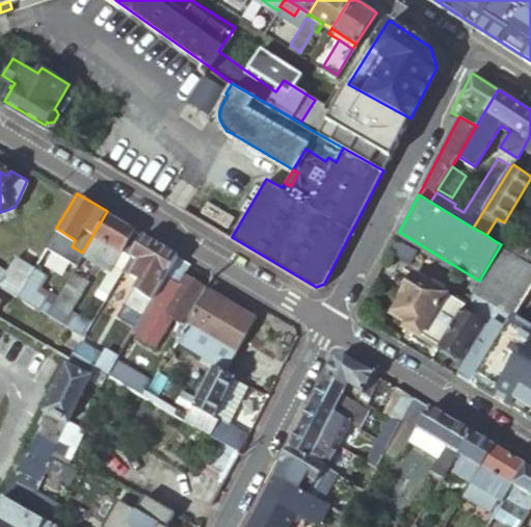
[(96,291),(97,292),(105,296),(122,267),(142,233),(107,211),(82,253),(110,269),(107,273),(106,273),(96,291)]
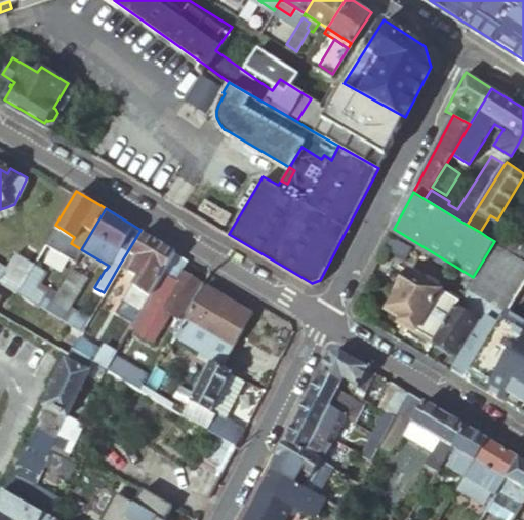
[(55,225),(52,232),(71,243),(74,237),(55,225)]
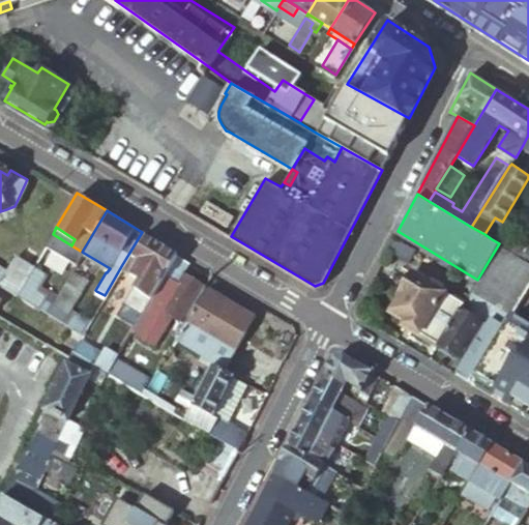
[(499,228),(492,239),(499,243),(511,252),(519,239),(499,228)]
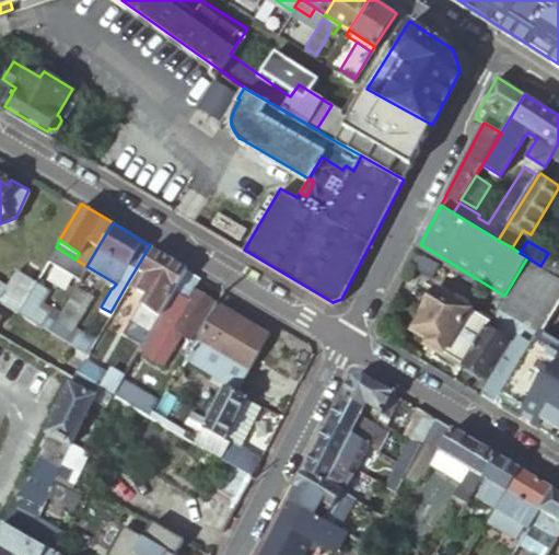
[(174,290),(188,268),(150,245),(128,281),(148,293),(132,318),(144,324),(140,332),(146,336),(174,290)]
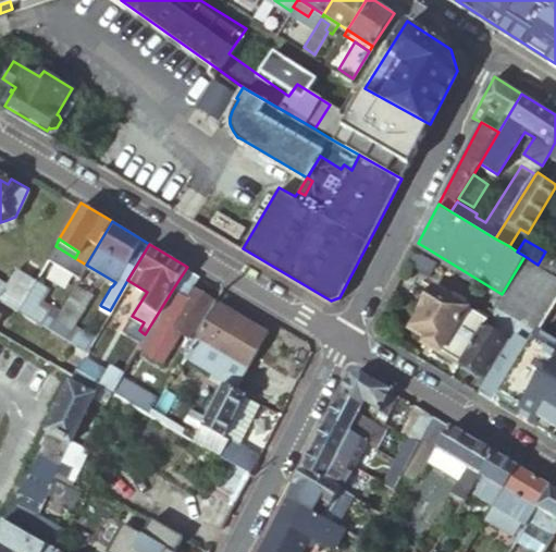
[(436,259),(416,248),(409,260),(430,271),(436,259)]
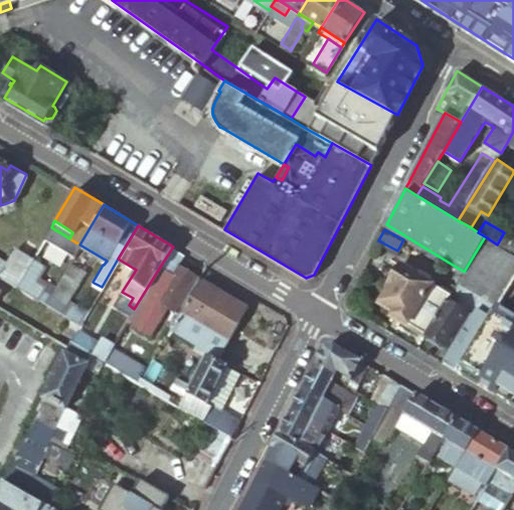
[(513,237),(504,232),(497,244),(509,250),(513,243),(513,237)]
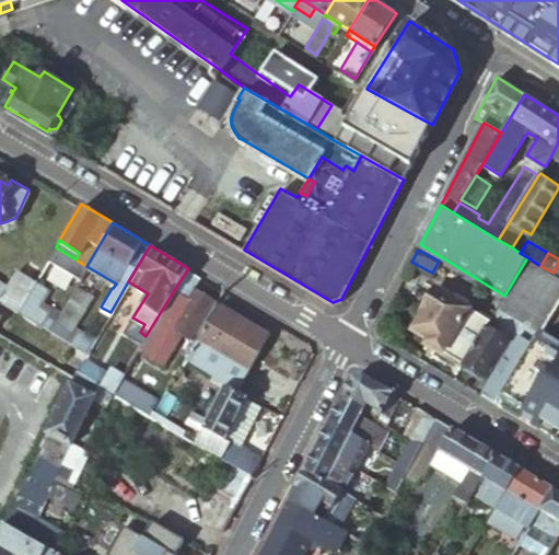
[(496,401),(558,300),(558,276),(554,273),(540,266),(527,257),(504,296),(490,318),(464,361),(486,376),(490,378),(488,383),(481,392),(496,401)]
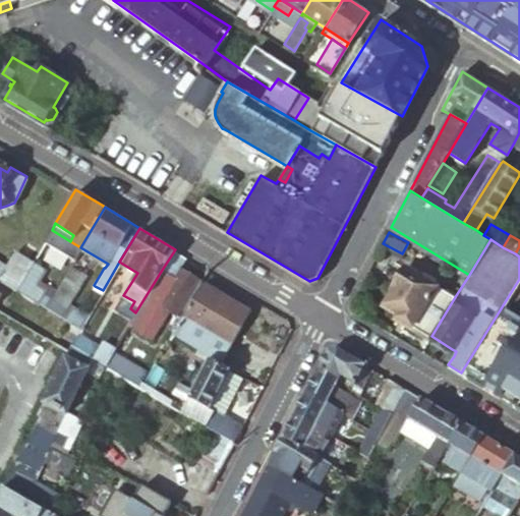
[(15,248),(6,264),(0,274),(0,277),(17,288),(34,261),(35,260),(15,248)]
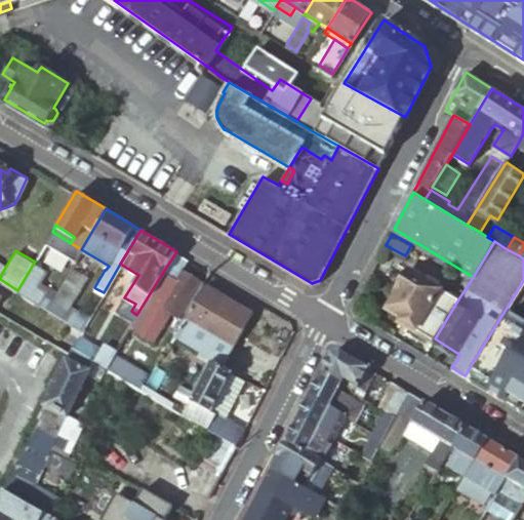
[(182,269),(189,258),(176,251),(163,272),(167,275),(134,327),(153,338),(171,311),(182,318),(203,282),(182,269)]
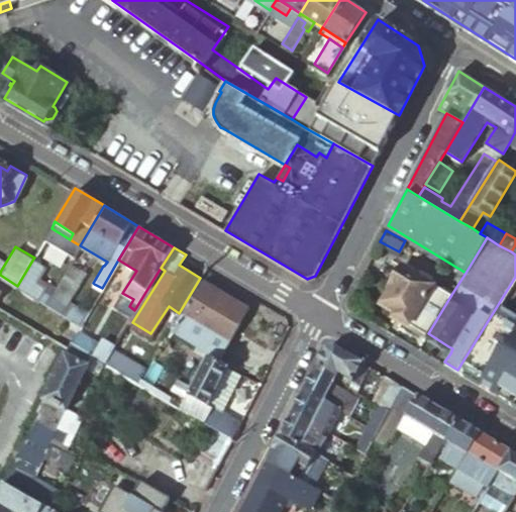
[(33,259),(17,286),(45,303),(56,286),(46,281),(43,286),(35,281),(39,276),(45,266),(33,259)]
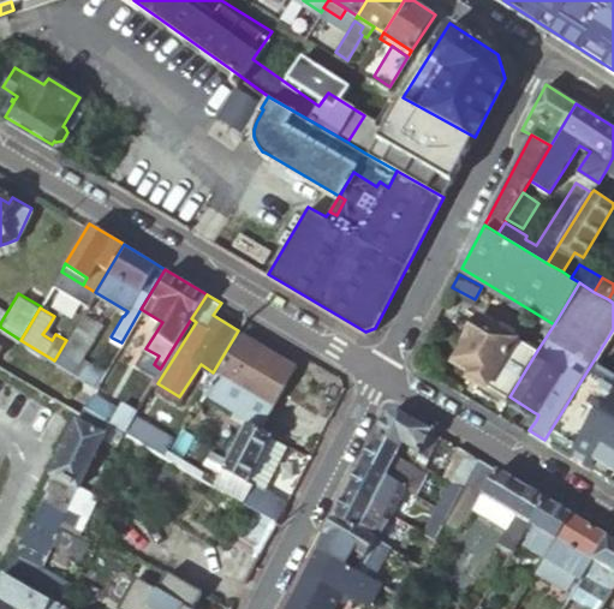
[(54,360),(82,377),(96,386),(105,370),(82,357),(102,323),(84,311),(66,340),(54,360)]
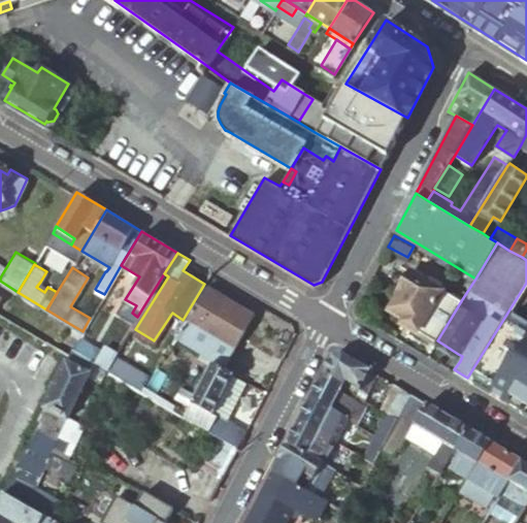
[(414,320),(410,324),(437,340),(462,299),(410,269),(398,289),(400,290),(391,306),(414,320)]
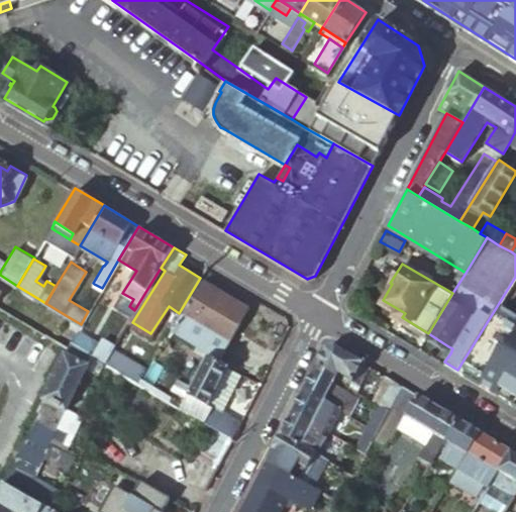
[(134,310),(128,320),(132,322),(165,271),(161,268),(134,310)]
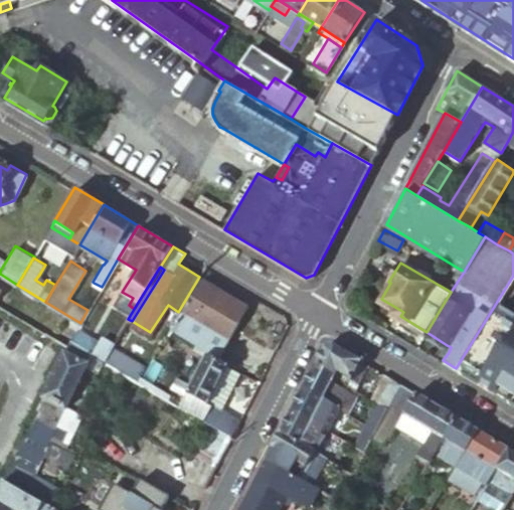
[(46,280),(39,275),(35,280),(43,285),(46,280)]
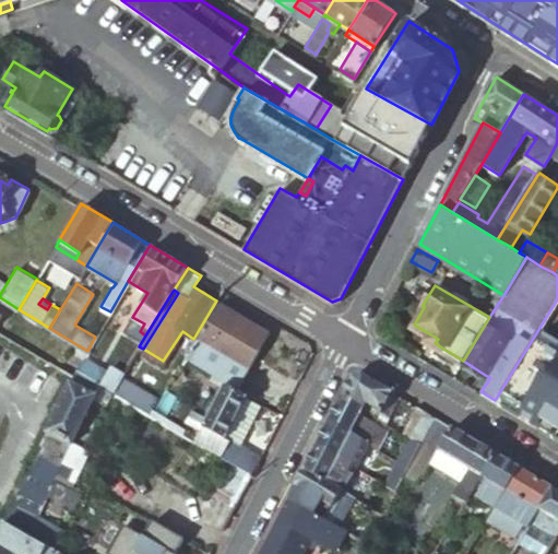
[(557,299),(495,400),(557,437),(557,299)]
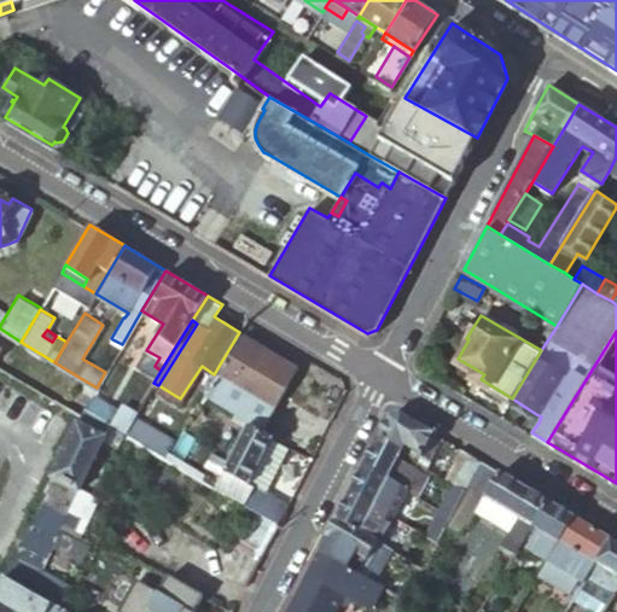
[(298,366),(244,332),(207,391),(262,425),(298,366)]
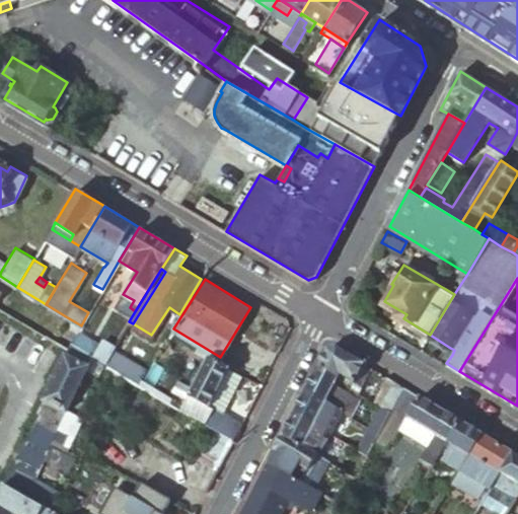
[(102,289),(94,285),(90,291),(98,297),(102,289)]
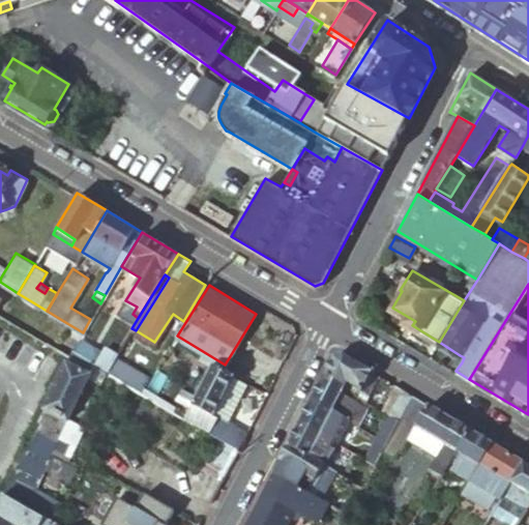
[(83,332),(70,325),(57,347),(69,355),(72,349),(81,337),(83,332)]
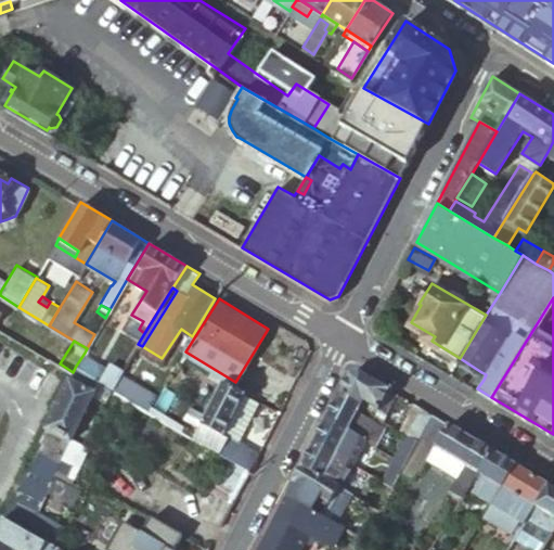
[(91,356),(85,353),(76,366),(84,369),(91,356)]
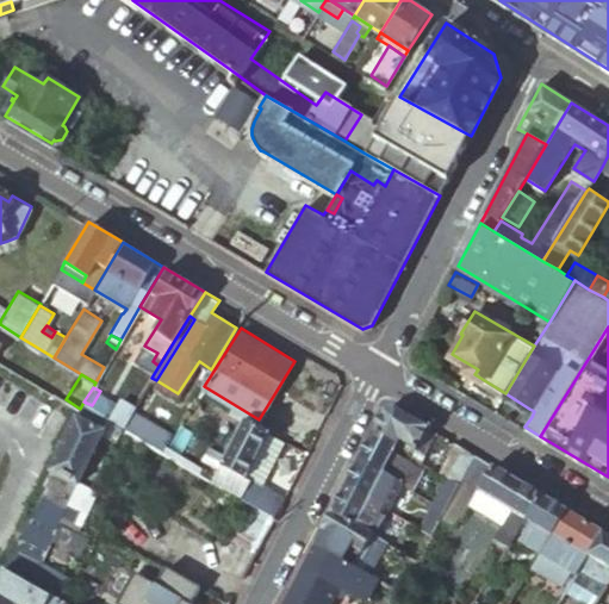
[(118,402),(100,391),(92,405),(110,417),(123,425),(134,409),(135,405),(120,397),(118,402)]
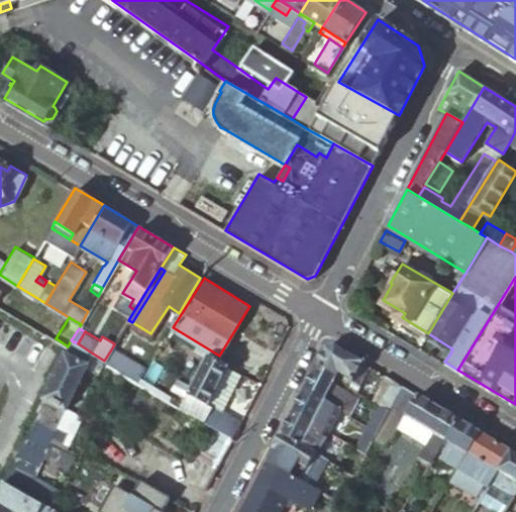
[(78,343),(71,340),(68,346),(38,407),(39,408),(3,481),(26,494),(48,446),(62,419),(88,365),(93,353),(78,343)]
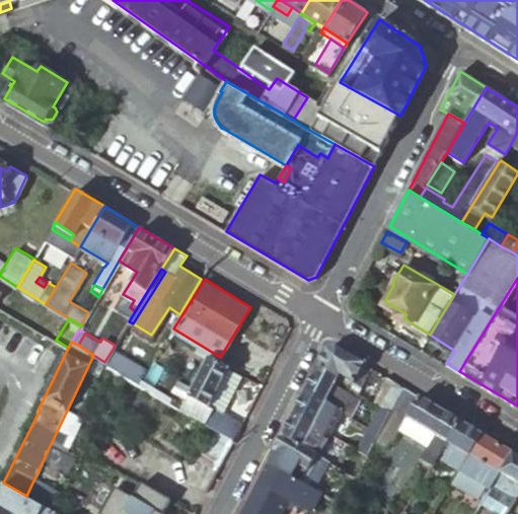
[(326,346),(317,365),(352,387),(358,390),(371,365),(336,344),(326,346)]
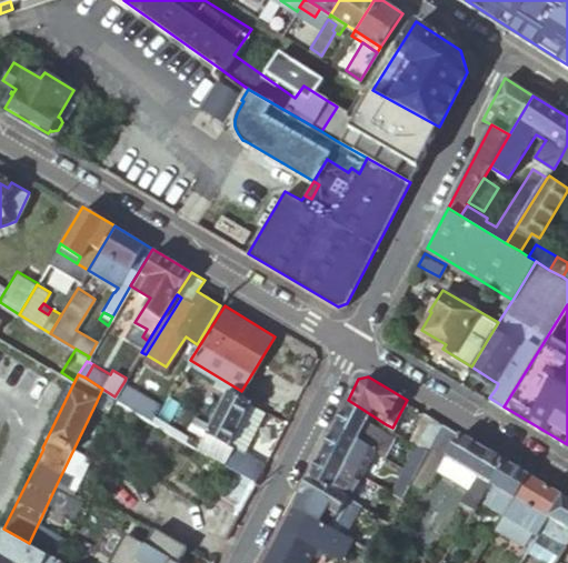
[(125,381),(115,396),(151,419),(161,403),(125,381)]
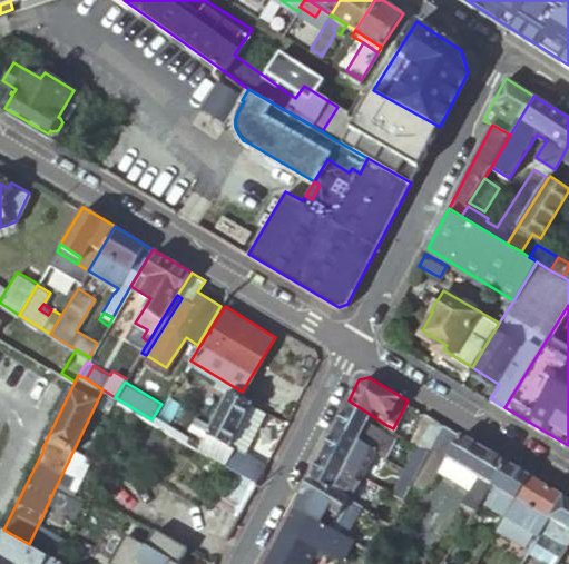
[(229,388),(198,447),(233,468),(256,482),(266,463),(236,445),(235,448),(229,445),(253,402),(229,388)]
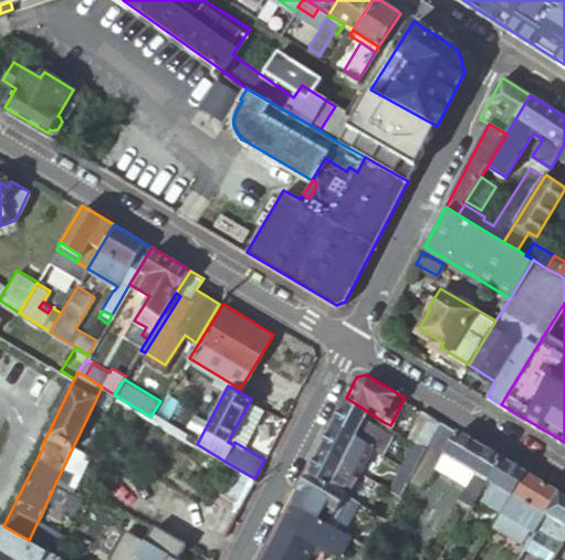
[(114,394),(102,387),(96,399),(108,405),(114,394)]
